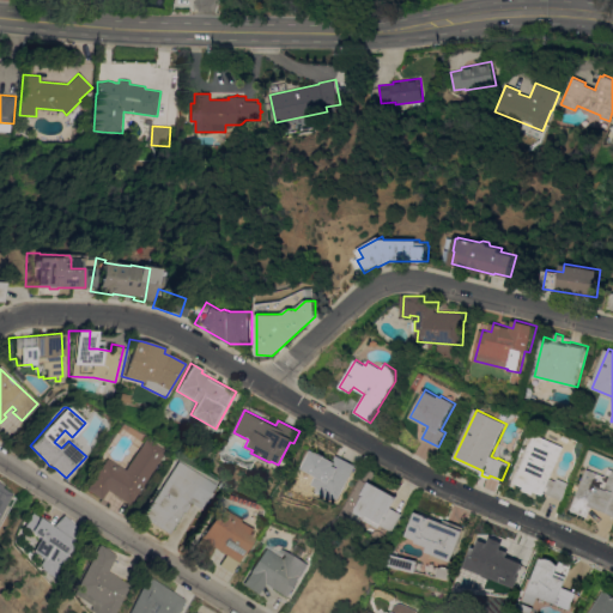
[(523,490),(525,486),(515,483),(538,434),(565,447),(551,478),(558,481),(559,478),(571,484),(564,501),(547,493),(550,487),(547,486),(544,495),(534,491),(533,493),(523,490)]
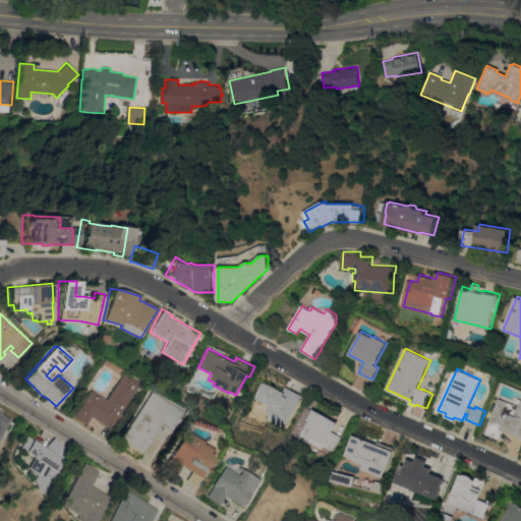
[(137,383),(134,388),(136,390),(135,392),(133,391),(110,428),(90,416),(84,423),(71,415),(88,389),(96,394),(97,392),(101,393),(106,396),(120,372),(137,383)]
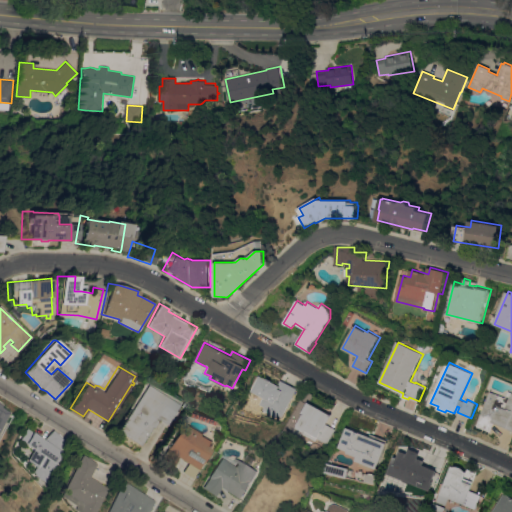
[(267,379),(268,378),(272,381),(278,385),(281,379),(298,389),(282,417),(278,415),(277,418),(263,410),(264,407),(259,404),(263,397),(251,391),(260,375),(267,379)]
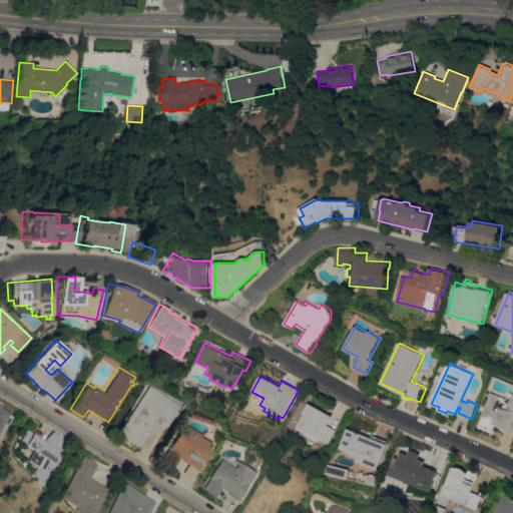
[(177,406),(165,425),(155,420),(155,421),(156,421),(152,428),(150,428),(139,446),(116,433),(144,386),(177,406)]
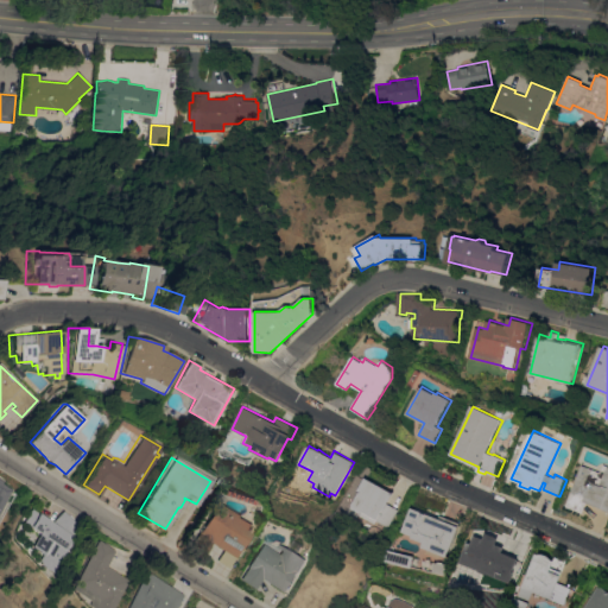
[(607,510),(588,502),(583,512),(568,506),(584,466),(602,473),(606,464),(607,464),(607,510)]
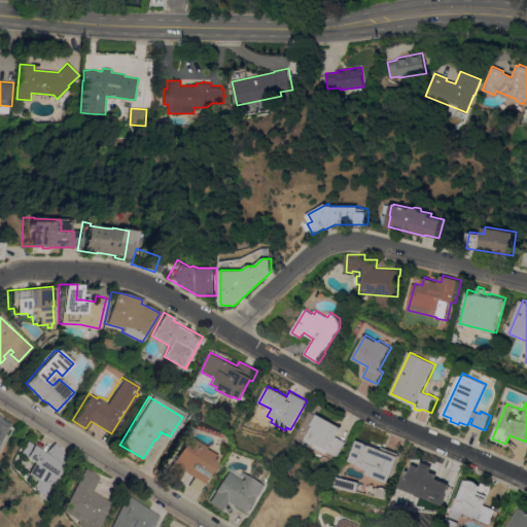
[(342,427),(337,436),(346,442),(337,457),(313,443),(309,451),(301,447),(312,426),(311,425),(317,414),(342,427)]
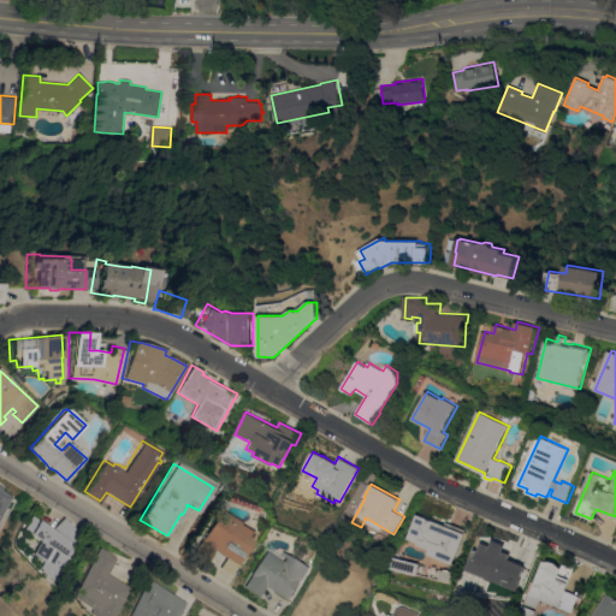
[(0,485),(4,487),(3,490),(12,496),(0,515),(0,485)]
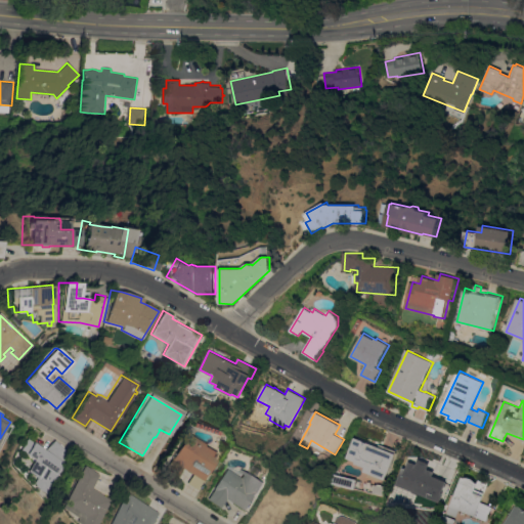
[(202,481),(180,468),(174,478),(163,471),(187,430),(210,443),(209,445),(219,451),(202,481)]
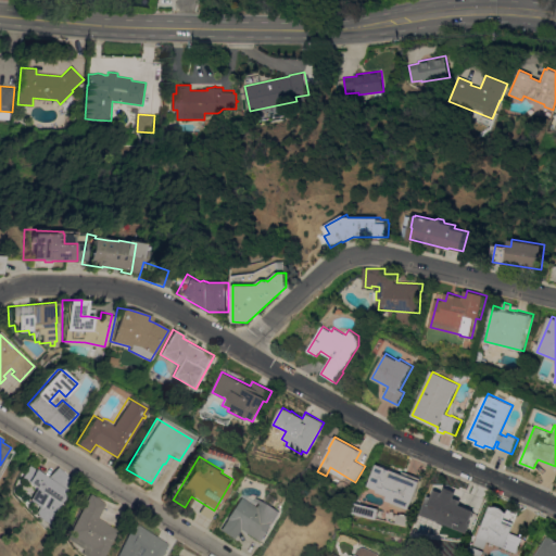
[(376,464),(401,475),(403,471),(420,478),(407,509),(384,500),(387,495),(376,491),(377,490),(367,487),(376,464)]
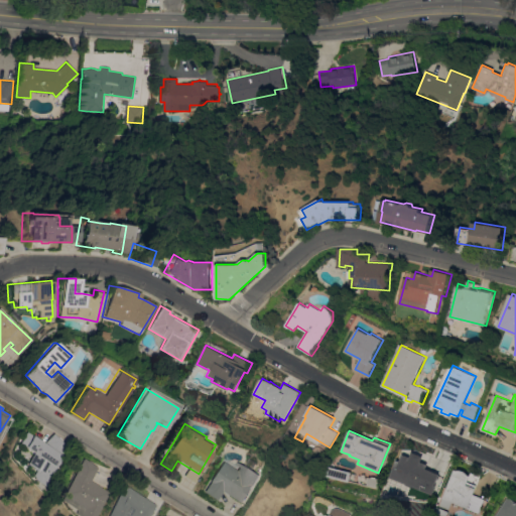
[(42,443),(52,433),(67,447),(54,465),(55,465),(41,486),(29,478),(30,477),(26,474),(30,469),(23,464),(31,453),(17,443),(25,432),(42,443)]
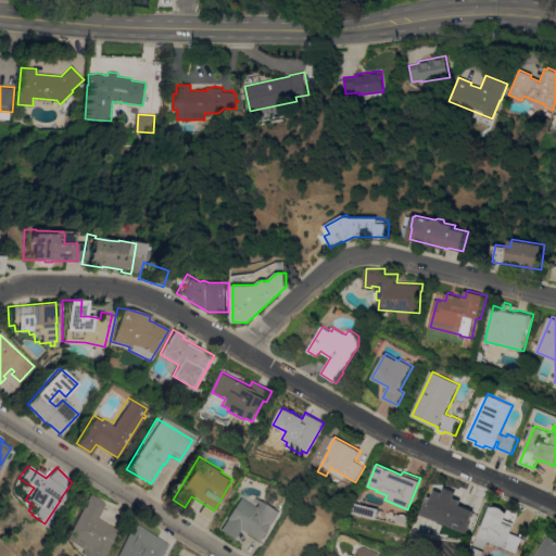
[(444,485),(458,491),(456,497),(460,498),(460,497),(464,498),(462,504),(475,509),(469,522),(470,523),(466,532),(443,523),(443,522),(420,514),(428,496),(429,496),(433,488),(442,491),(444,485)]
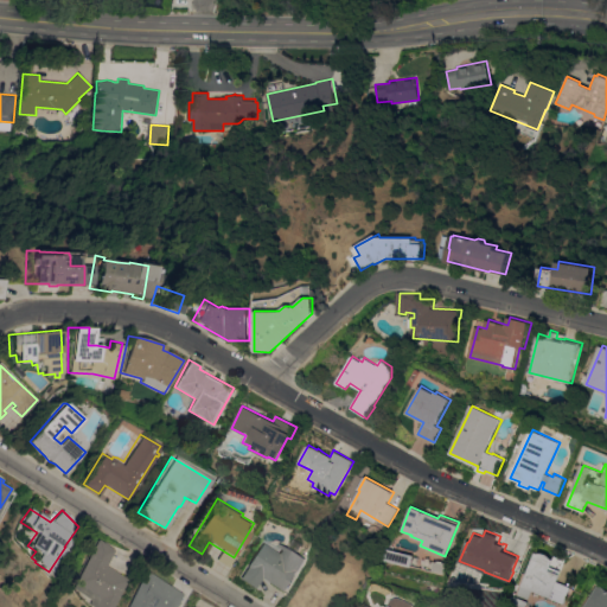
[(299,570),(298,570),(285,593),(260,577),(254,588),(237,579),(246,566),(244,566),(259,542),(275,553),(281,542),(289,547),(294,537),(305,544),(299,554),(307,558),(299,570)]
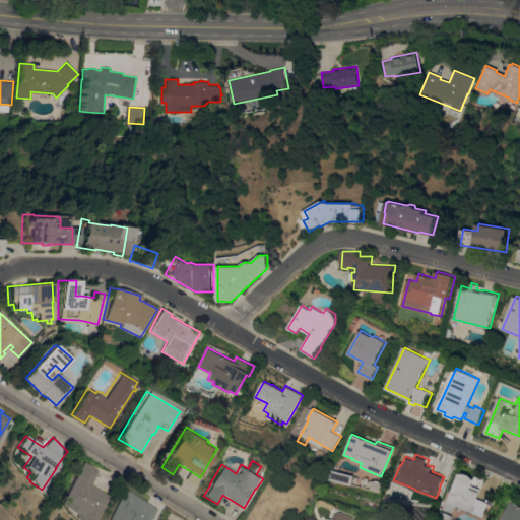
[(95,470),(87,484),(107,496),(91,519),(73,519),(69,517),(71,513),(56,504),(81,461),(95,470)]
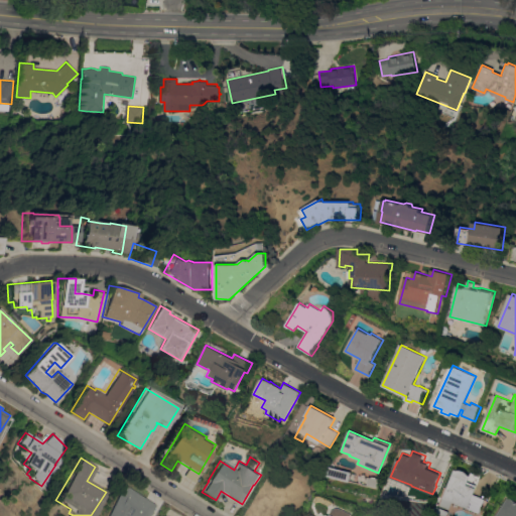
[(349,482),(326,476),(330,467),(352,472),(349,482)]
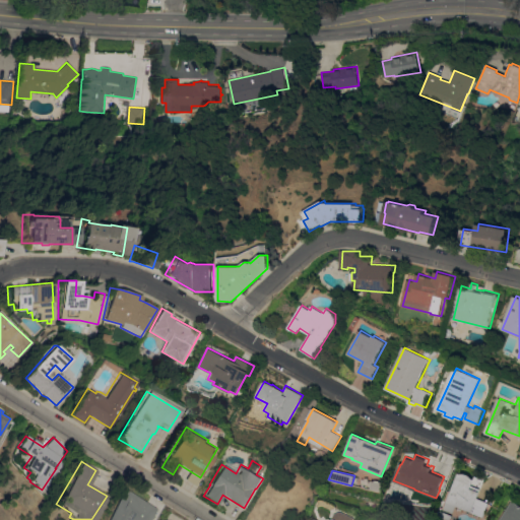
[(455,506),(453,513),(443,509),(446,502),(447,502),(458,473),(460,473),(462,473),(465,473),(467,474),(471,477),(471,478),(474,479),(472,485),(480,490),(479,492),(477,499),(489,503),(482,517),(455,506)]
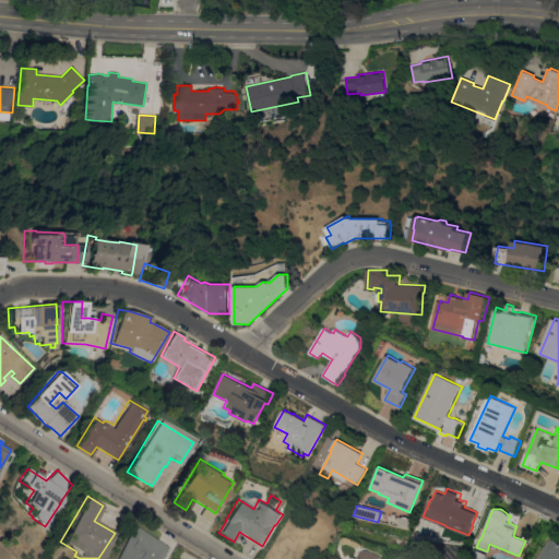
[(411,519),(408,527),(397,526),(399,516),(411,519)]
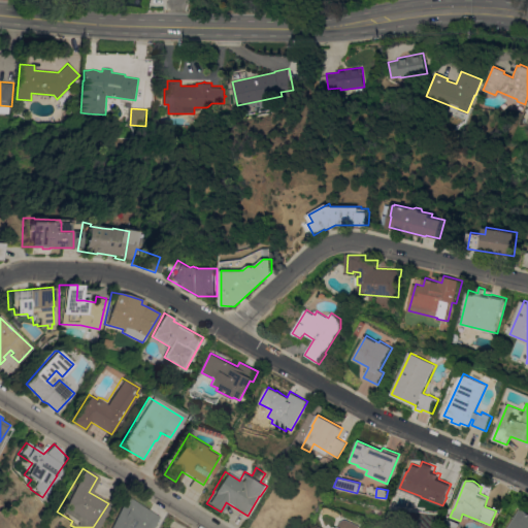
[(105,527),(125,496),(158,517),(151,527),(105,527)]
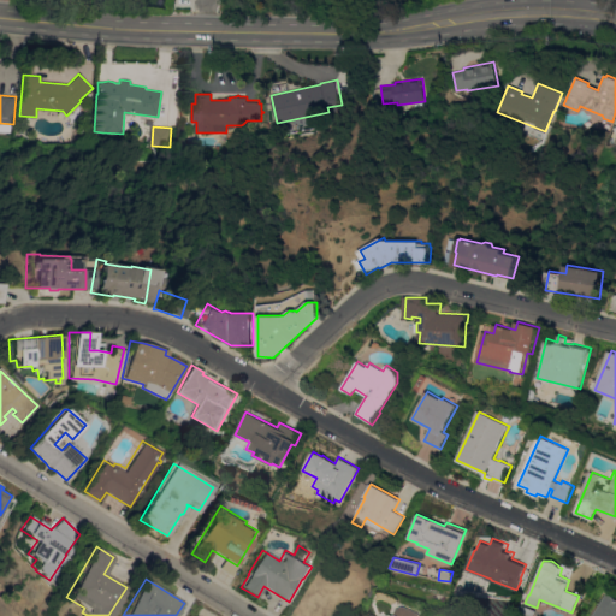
[(615,615),(592,615),(608,593),(615,598),(615,615)]
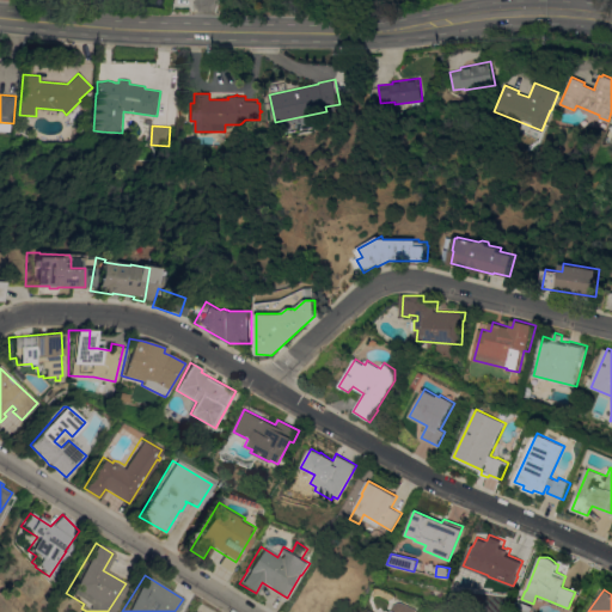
[(412,611),(415,609),(395,600),(389,611),(373,611),(363,609),(361,611),(412,611)]
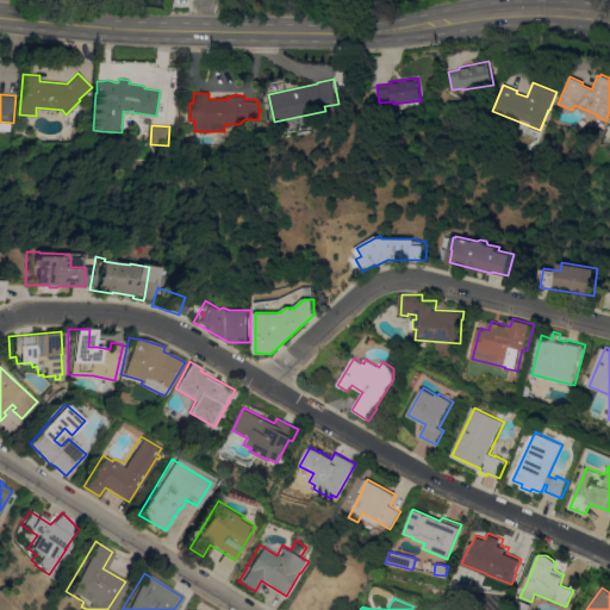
[(527,609),(520,609),(514,608),(517,599),(530,604),(527,609)]
